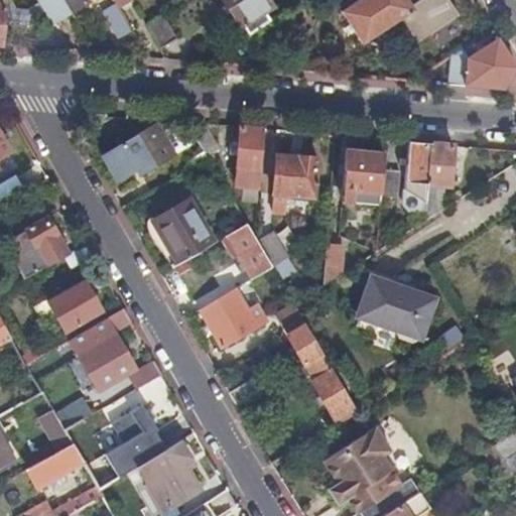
[(39,0),(54,24),(72,13),(63,0),(39,0)]
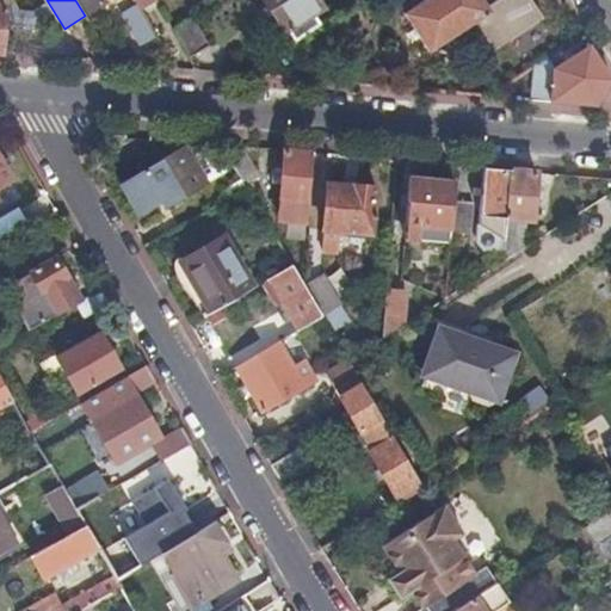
[(75,0),(85,16),(105,4),(103,0),(75,0)]
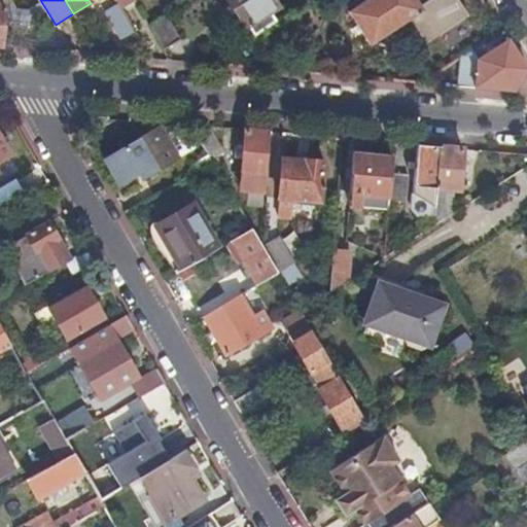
[(249,28),(254,36),(275,22),(271,13),(280,7),(276,0),(226,0),(246,29),(249,28)]
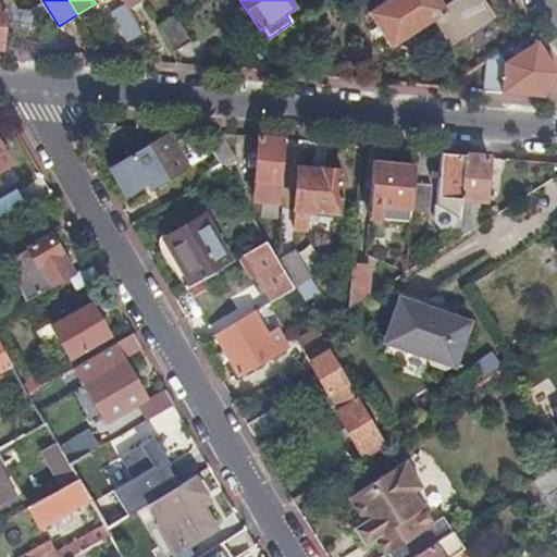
[(418,31),(398,0),(390,0),(369,14),(392,48),(418,31)]
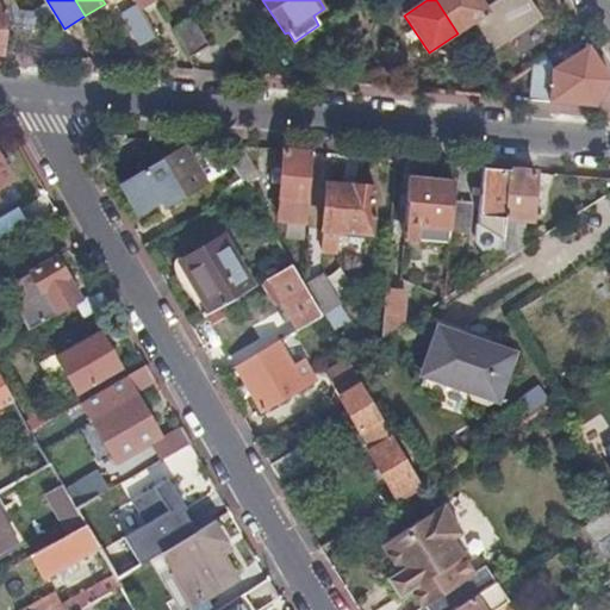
[(141,48),(156,38),(137,5),(120,16),(141,48)]
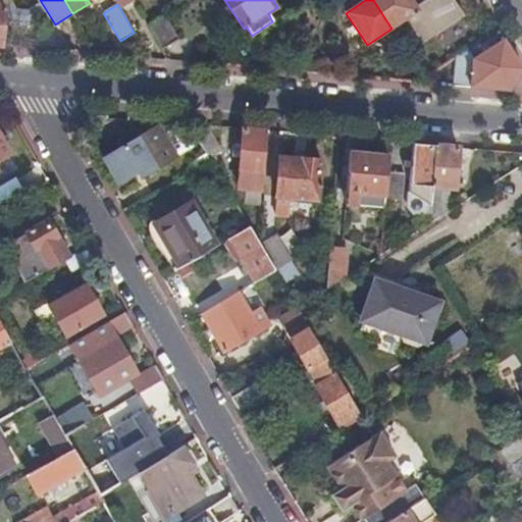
[(177,39),(163,16),(148,25),(160,49),(177,39)]
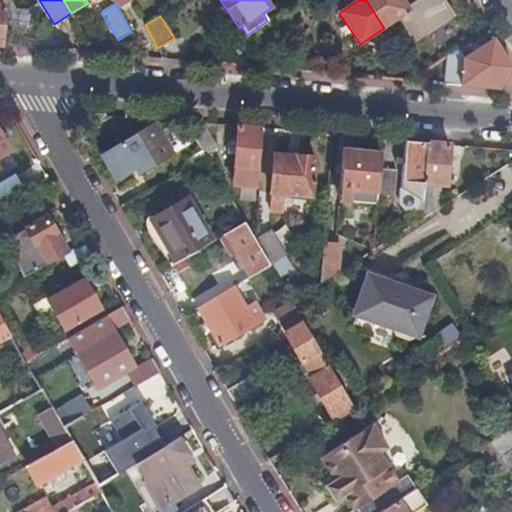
[(460,62),(459,49),(446,57),(445,85),(500,90),(511,68),(511,67),(494,39),(460,62)]
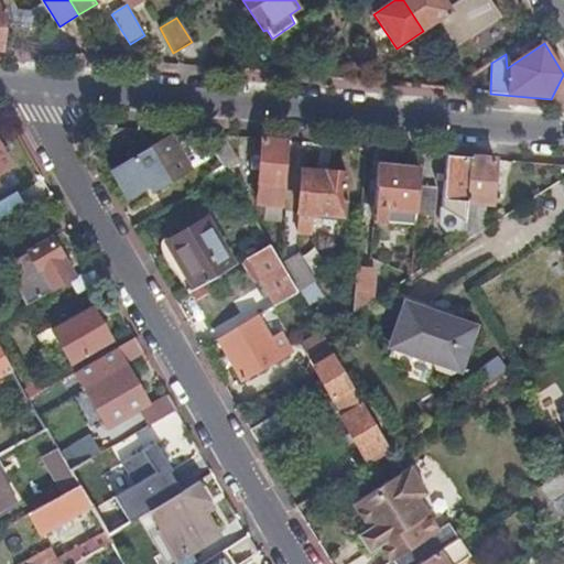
[(205,133),(221,163),(235,155),(224,136),(205,133)]
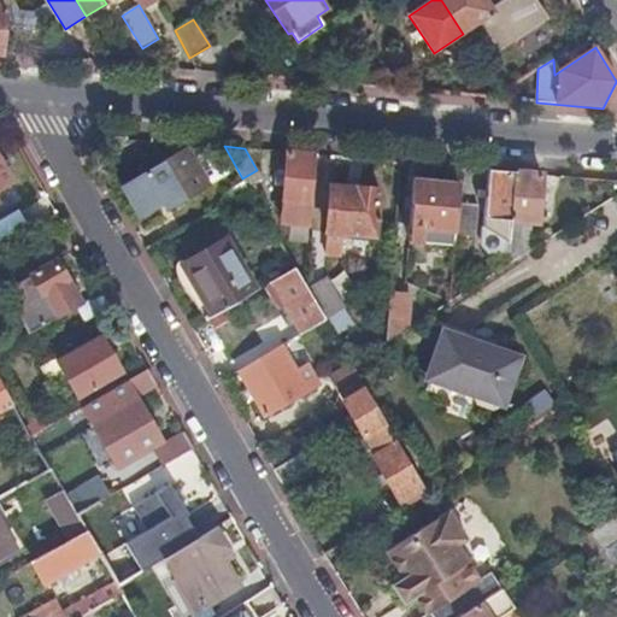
[(188,150),(119,189),(144,231),(165,219),(160,212),(229,172),(215,147),(194,159),(188,150)]
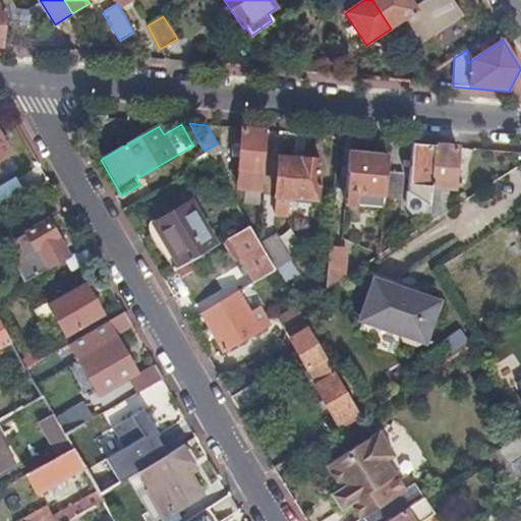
[(261,191),(266,130),(242,128),(239,172),(241,172),(239,189),(261,191)]
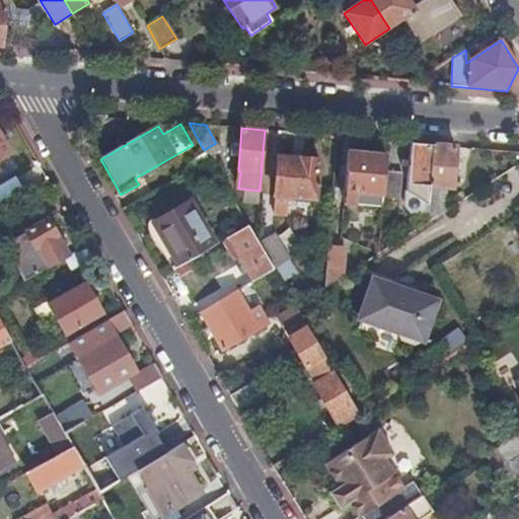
[(0,159),(10,154),(0,136),(0,159)]
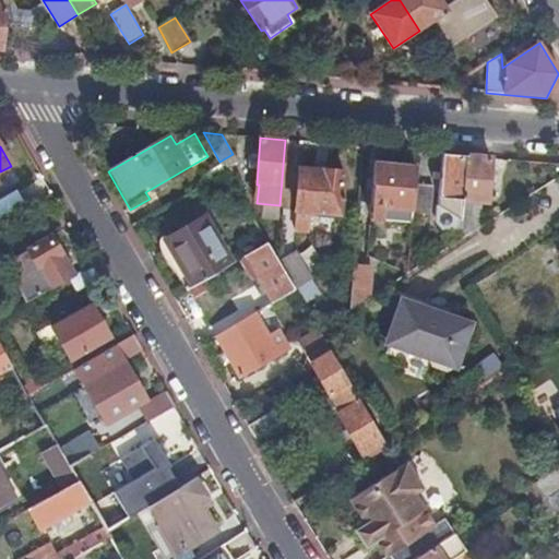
[(438,206),(462,222),(463,206),(467,156),(442,154),(438,206)]
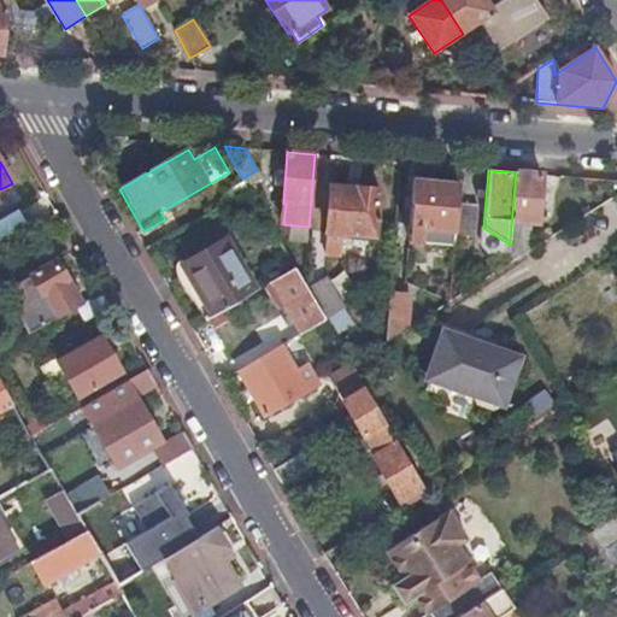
[(516,172),(511,228),(523,229),(523,222),(539,224),(544,175),(516,172)]
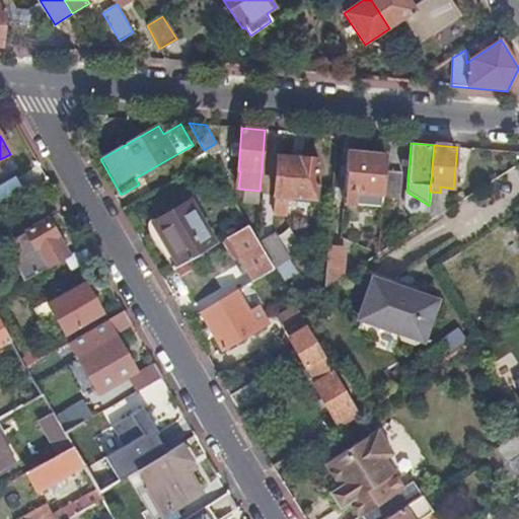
[(196,168),(210,160),(206,153),(192,161),(196,168)]
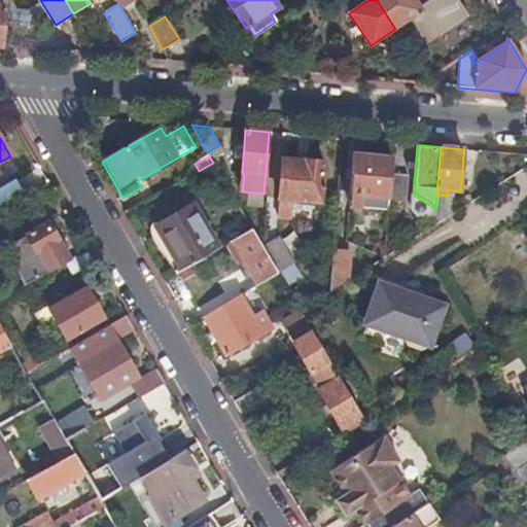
[(350,207),(360,207),(361,196),(390,198),(392,174),(393,160),(353,156),(350,207)]
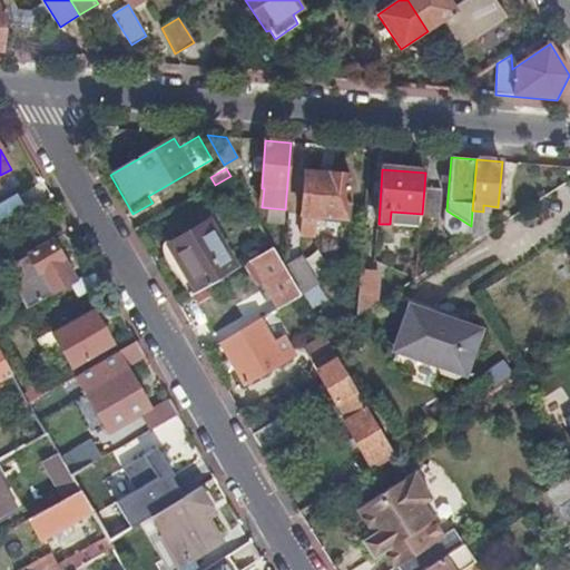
[(303,215),(317,216),(347,218),(351,177),(330,175),(330,176),(306,174),(303,215)]
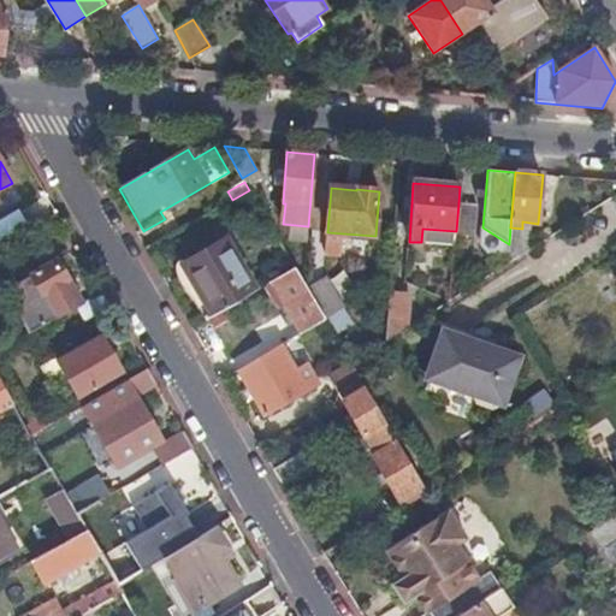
[(456,231),(456,235),(475,236),(478,206),(458,203),(456,231)]
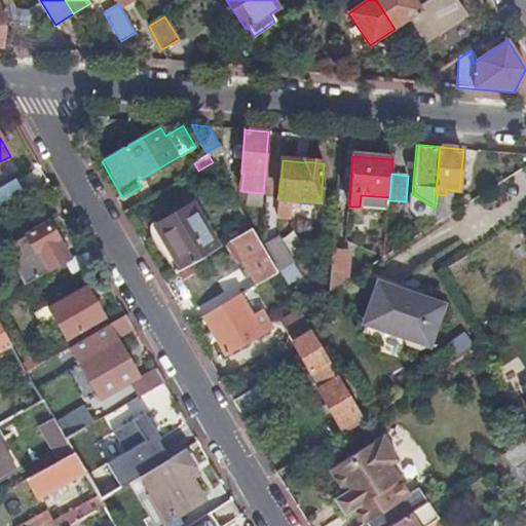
[(0,189),(0,210),(26,195),(16,181),(0,189)]
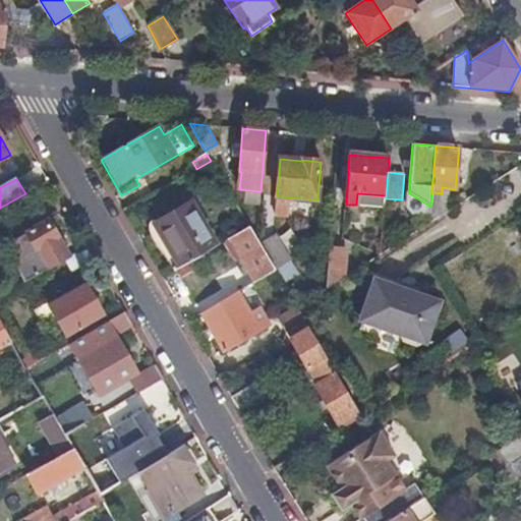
[(356,205),(385,208),(386,198),(386,195),(357,193),(356,205)]
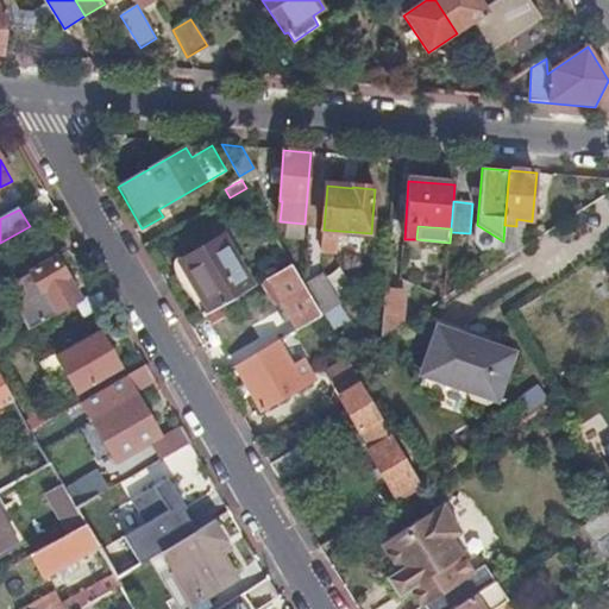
[(339,239),(339,231),(324,230),(322,238),(339,239)]
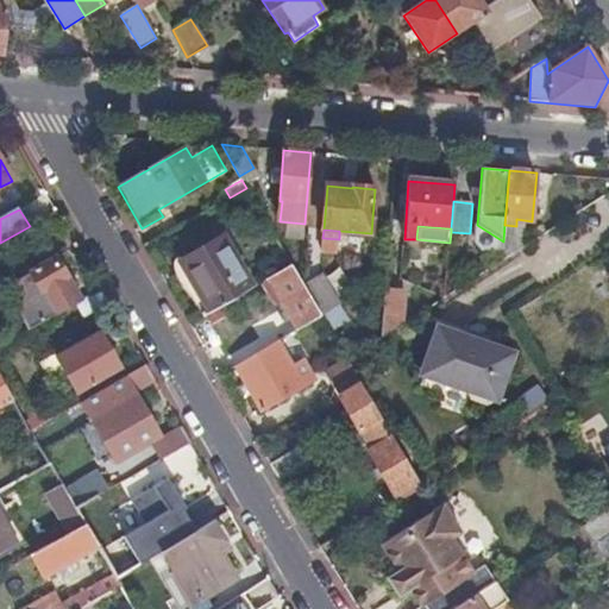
[(211,312),(252,288),(223,237),(181,261),(211,312)]
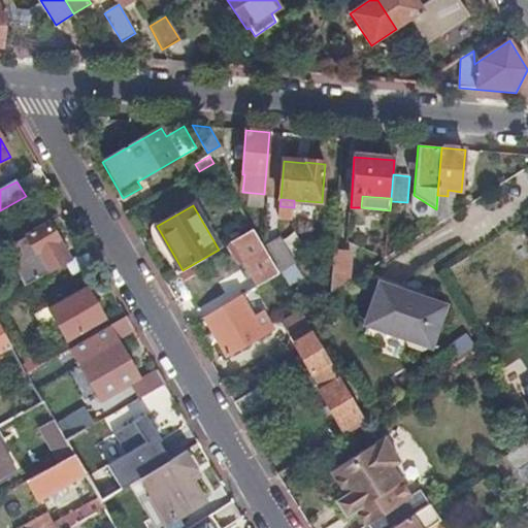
[(17,271),(25,286),(61,265),(69,261),(47,224),(17,241),(15,248),(21,256),(17,271)]
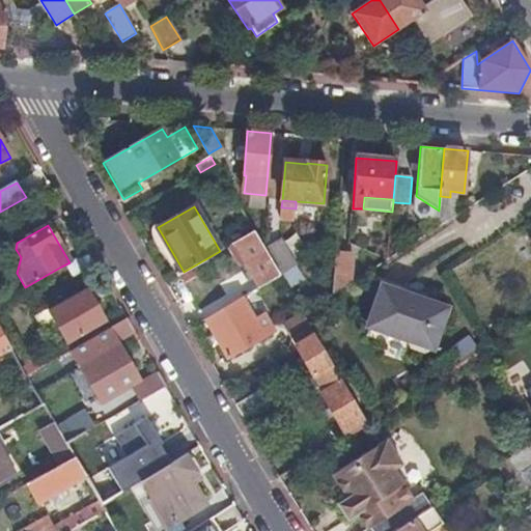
[(254,230),(261,244),(263,226),(252,228),(254,230)]
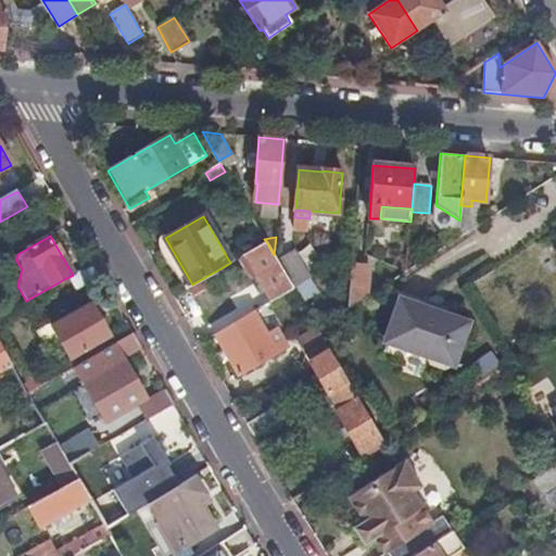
[(293,289),(277,261),(274,255),(266,241),(245,254),(250,263),(273,301),(293,289)]
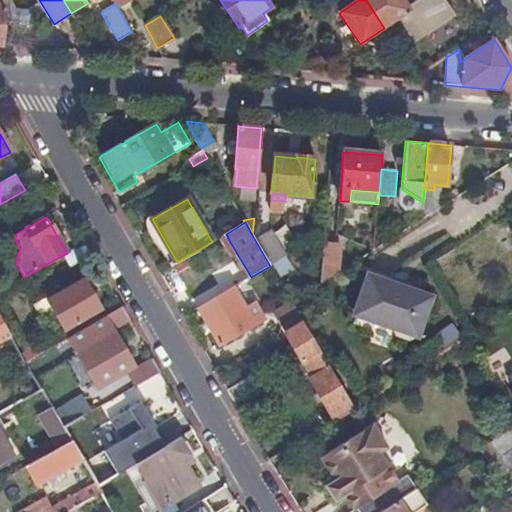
[(270,266),(271,267),(287,257),(271,230),(255,240),(270,266)]
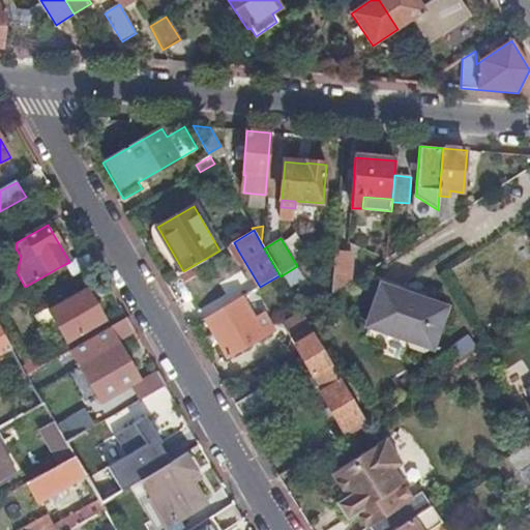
[(235,255),(238,251),(234,242),(229,244),(235,255)]
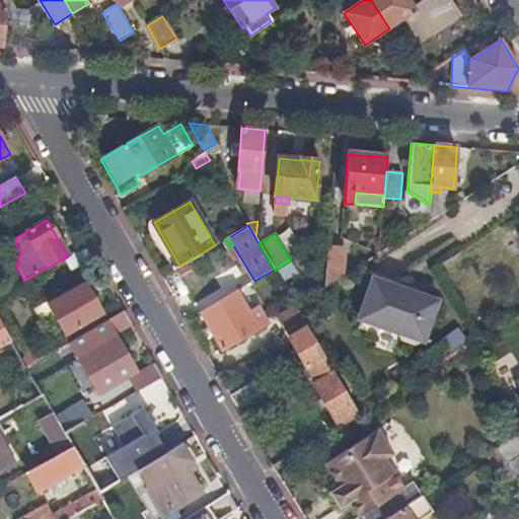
[(68,256),(60,261),(68,274),(93,258),(86,245),(68,256)]
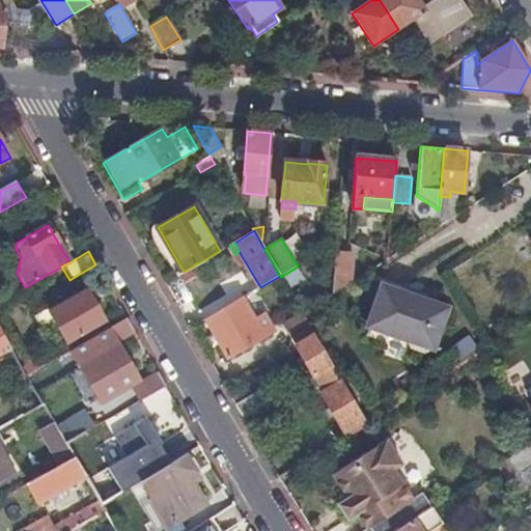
[(354,254),(335,253),(332,297),(352,283),(354,254)]
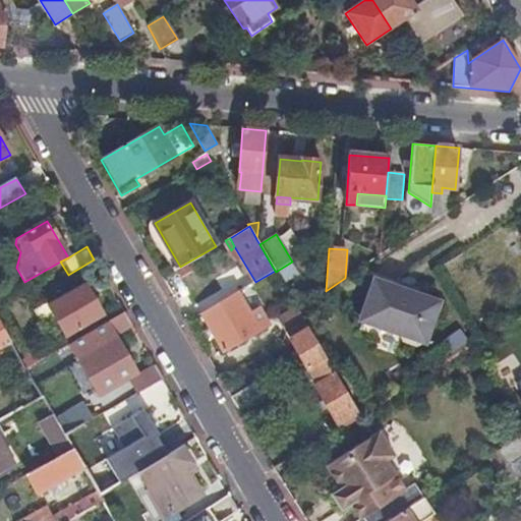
[(441,302),(373,279),(358,322),(399,336),(403,343),(416,348),(423,345),(426,345),(441,302)]
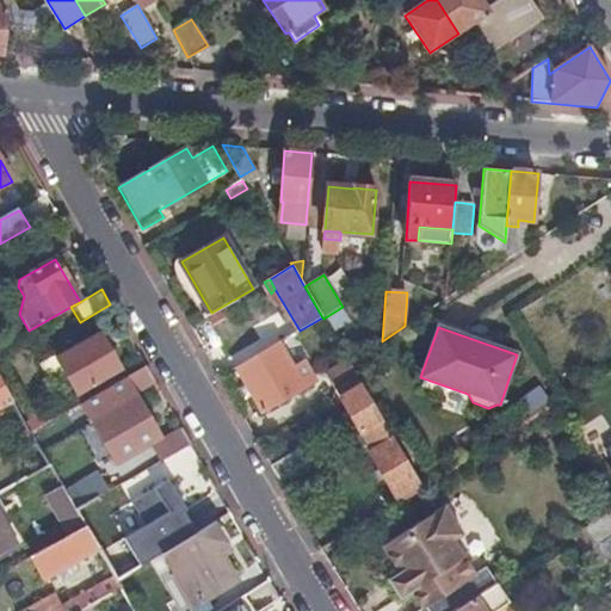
[(57,360),(53,364),(59,376),(65,372),(76,393),(118,368),(99,334),(56,359),(57,360)]
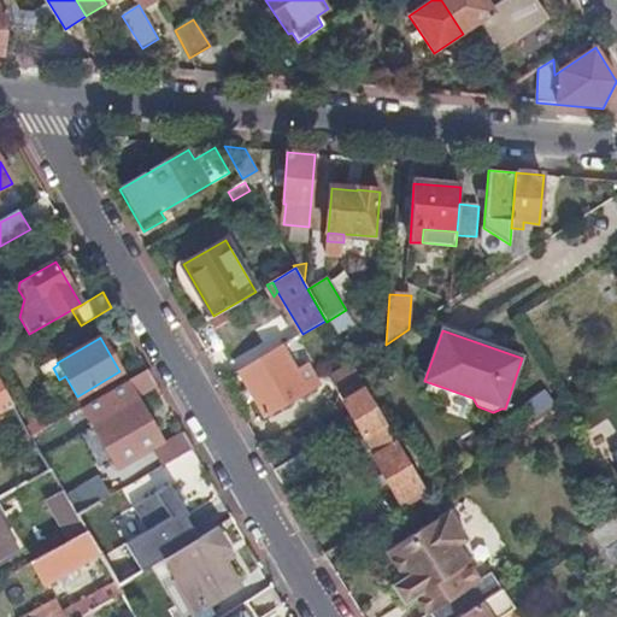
[(305,366),(291,341),(240,371),(265,415),(327,380),(315,359),(305,366)]
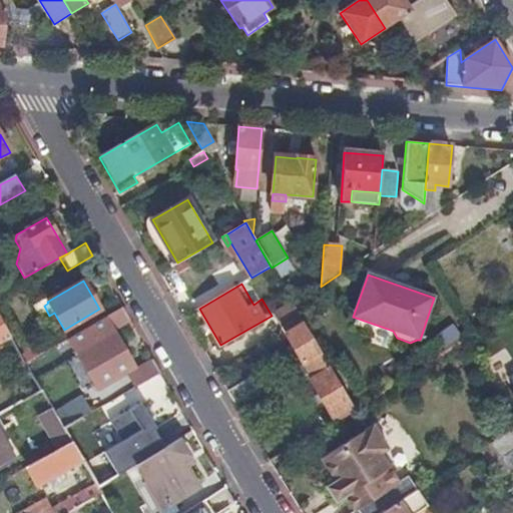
[(301,316),(293,304),(278,314),(285,327),(301,316)]
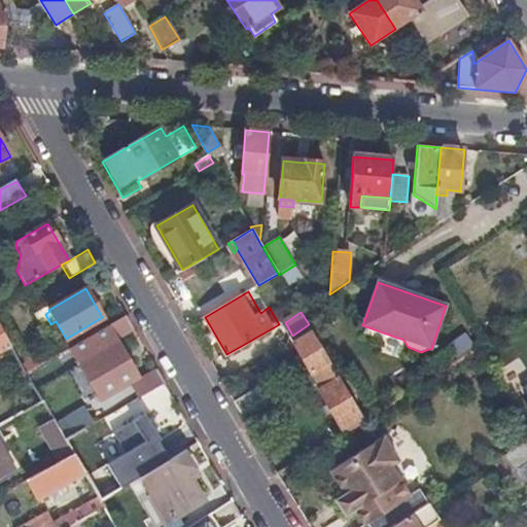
[(126,316),(71,348),(80,363),(117,343),(114,340),(133,329),(126,316)]
